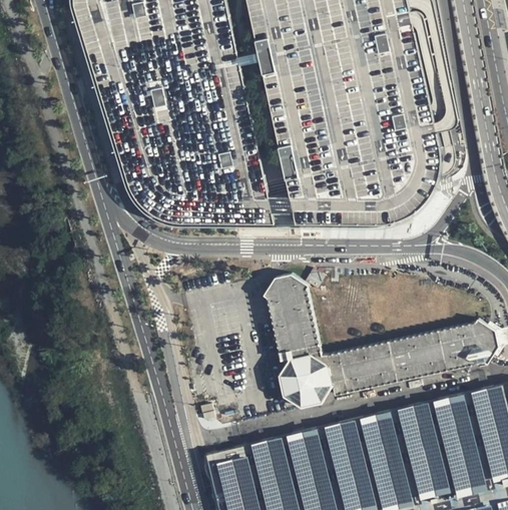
[(142,217),(154,224),(164,227),(179,229),(274,229),(269,204),(223,0),(65,0),(65,2),(66,9),(73,29),(119,183),(126,198),(134,210),(142,217)]
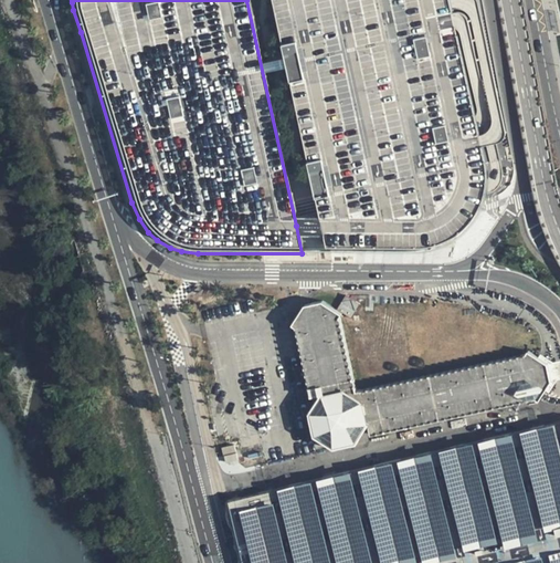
[(270,0),(319,226),(325,253),(418,252),(430,251),(442,248),(447,244),(456,239),(468,227),(476,215),(482,201),(484,187),(484,175),(483,162),(477,141),(452,19),(446,0),(270,0)]
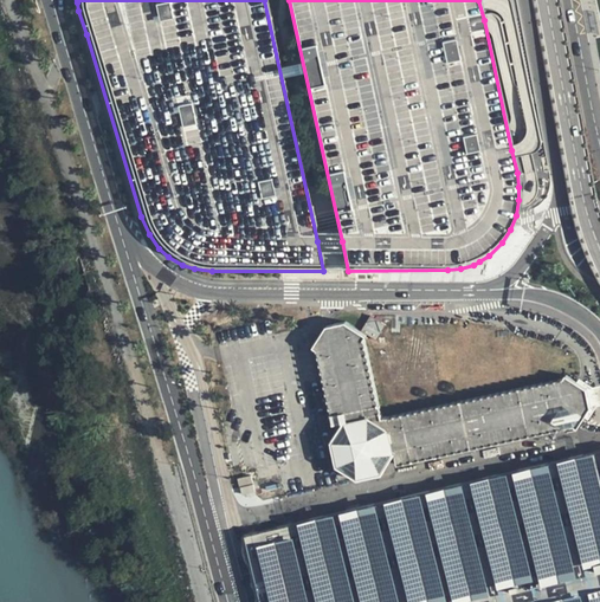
[(310,348),(314,350),(330,426),(342,422),(328,444),(333,467),(354,480),(378,476),(391,454),(394,466),(569,427),(573,429),(580,419),(586,408),(582,390),(573,383),(562,376),(559,381),(378,420),(360,341),(362,337),(341,323),(323,328),(310,348)]
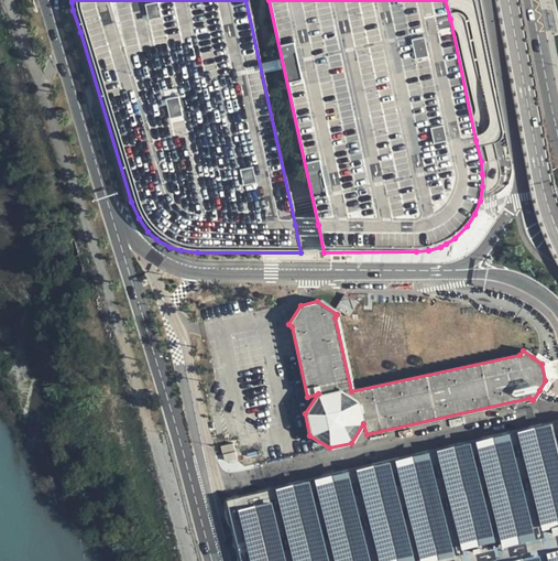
[(535,354),(533,357),(542,364),(545,380),(539,390),(543,391),(550,379),(557,377),(557,366),(557,360),(548,363),(535,354)]
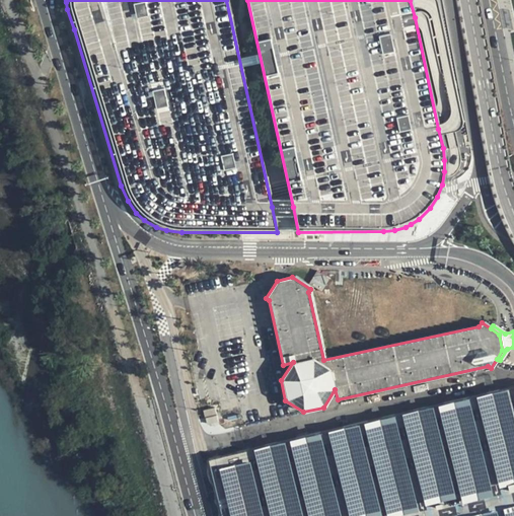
[(513,515),(513,385),(208,459),(220,515),(513,515)]
